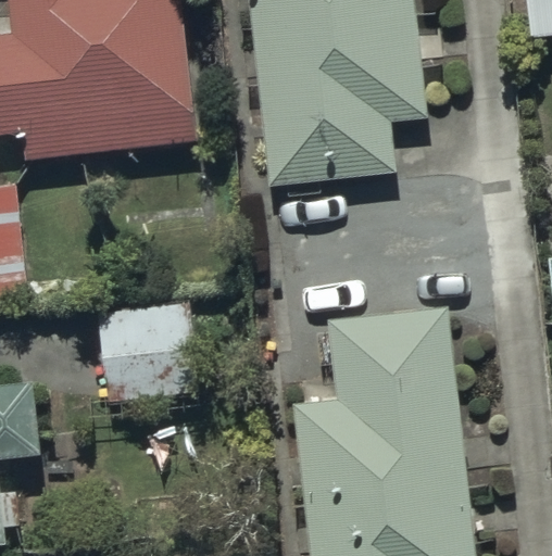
[(0,137),(23,135),(26,161),(198,141),(182,0),(8,0),(12,33),(0,34),(0,137)]
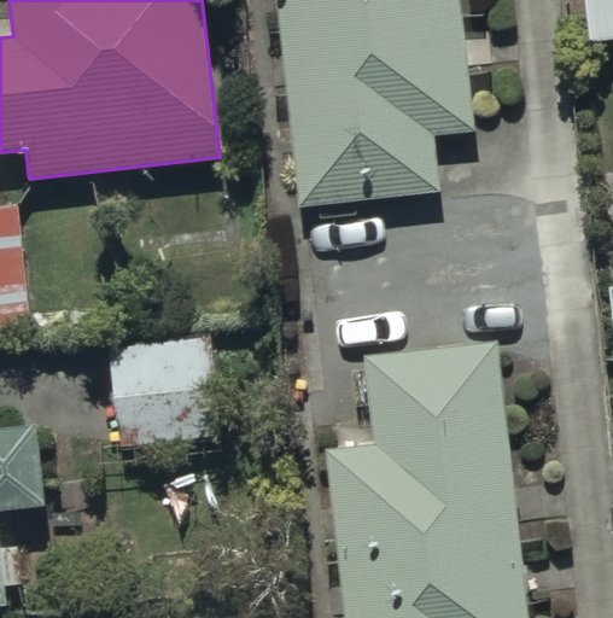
[(275,0),(298,208),(439,192),(433,136),(474,132),(460,0),(275,0)]
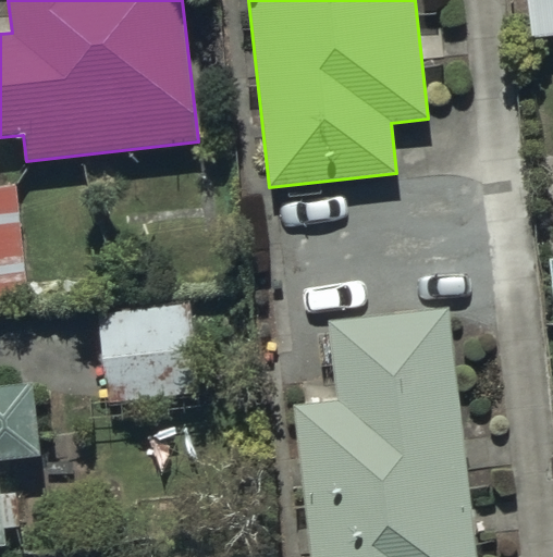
[(552,0),(529,0),(533,36),(552,34),(552,0)]
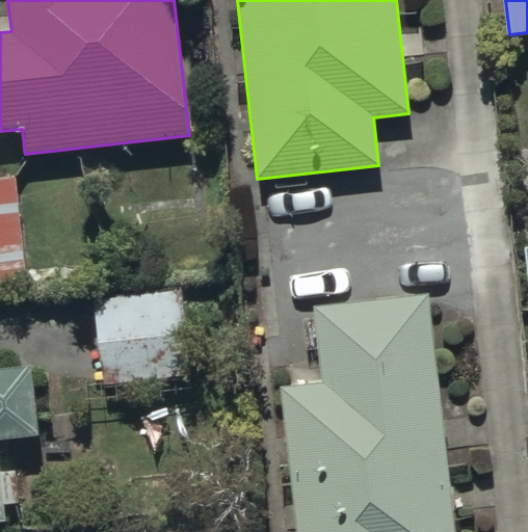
[(16,179),(0,180),(0,283),(25,281),(16,179)]
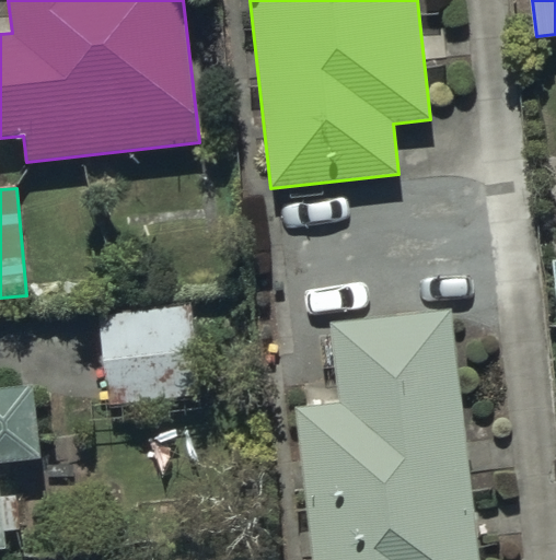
[(96,311),(103,361),(227,345),(220,294),(96,311)]
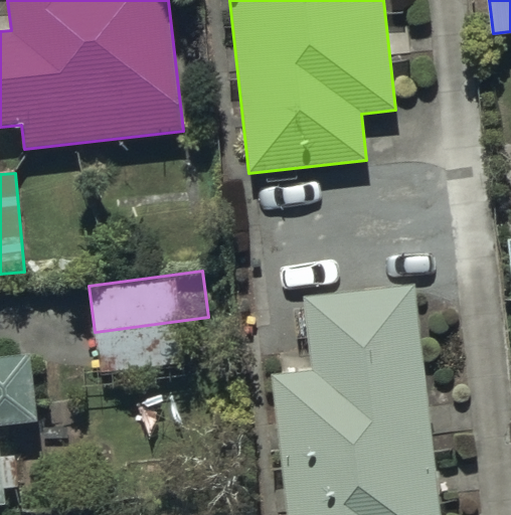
[(305,297),(313,369),(271,374),(287,514),(441,514),(413,284),(305,297)]
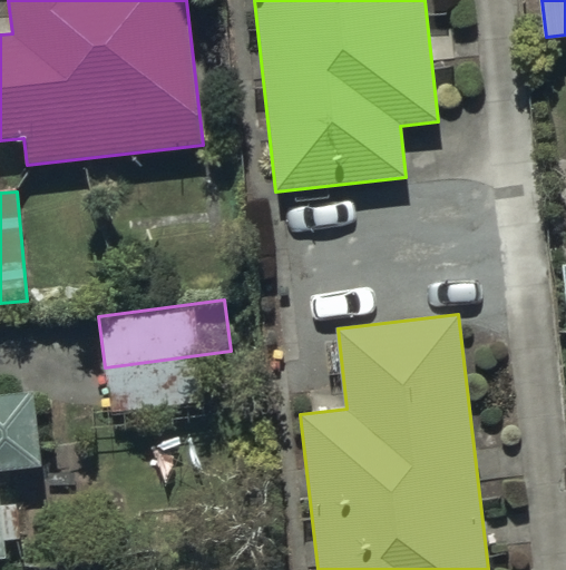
[(0,559),(6,558),(0,509),(0,469),(42,464),(35,391),(0,394),(0,559)]
